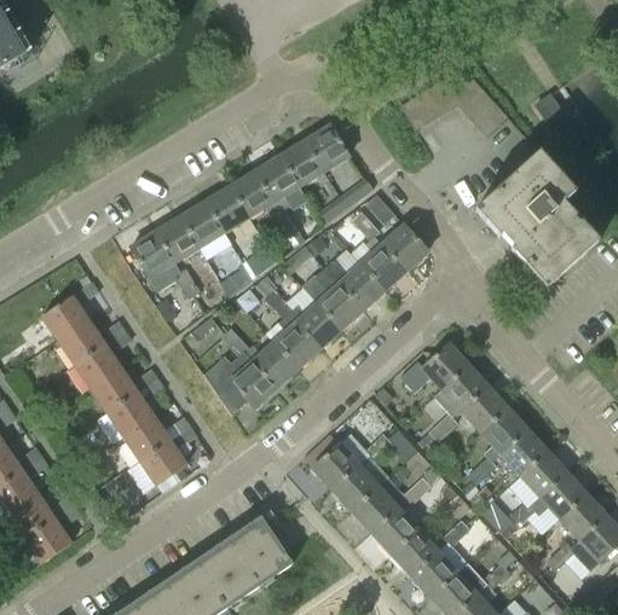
[(0,10),(0,68),(26,53),(0,10)]
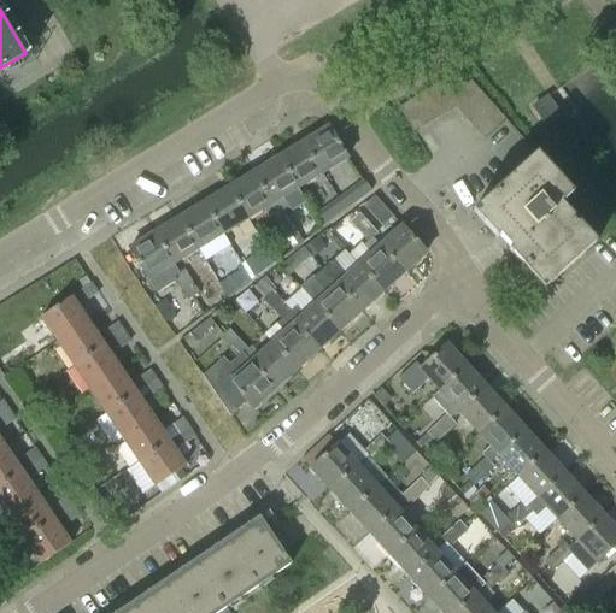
[(456,105),(477,86),(462,68),(441,80),(456,105)]
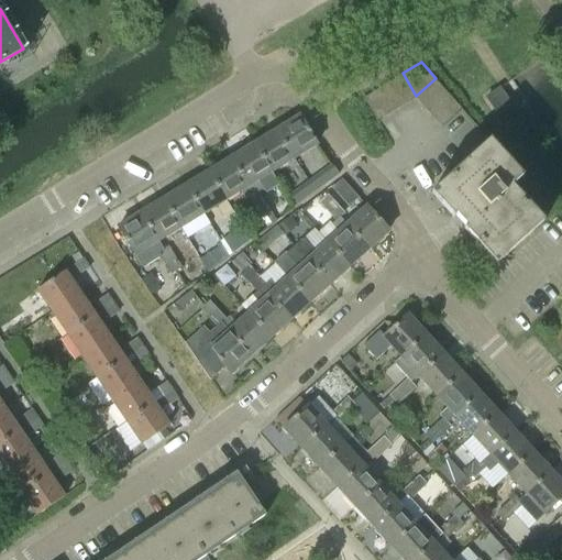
[(403,73),(389,80),(404,103),(416,96),(403,73)]
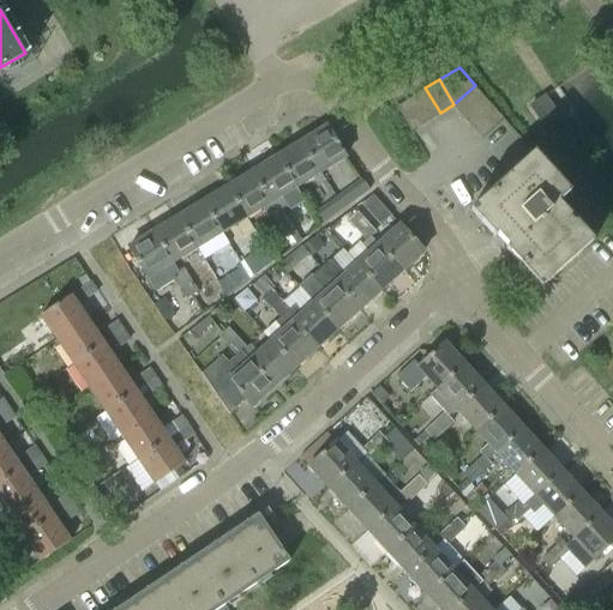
[(475,85),(454,104),(463,115),(485,96),(475,85)]
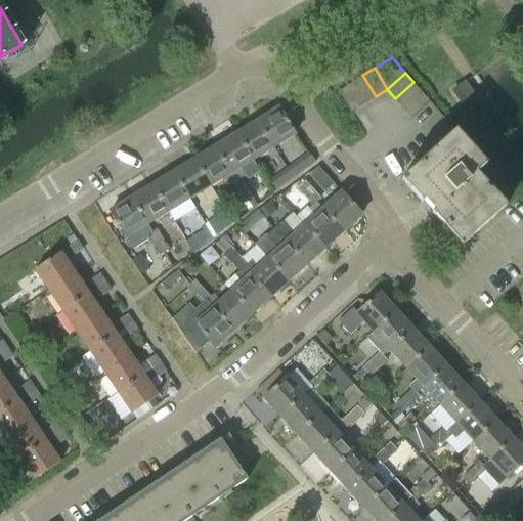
[(476,73),(453,89),(468,111),(492,94),(476,73)]
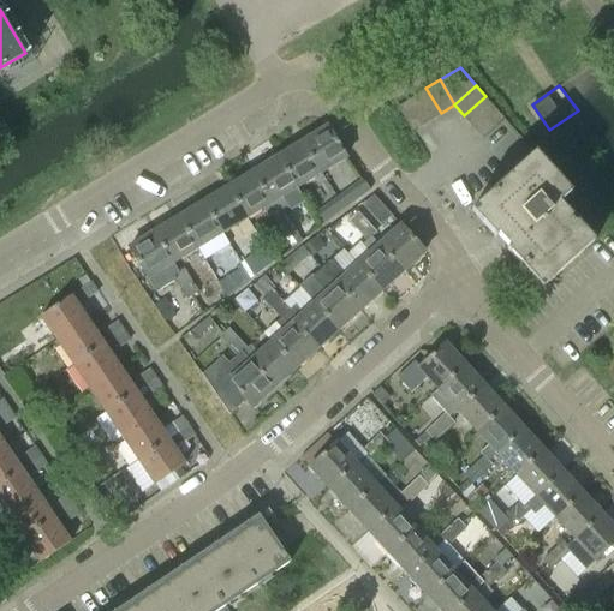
[(425,88),(412,96),(427,121),(441,113),(425,88)]
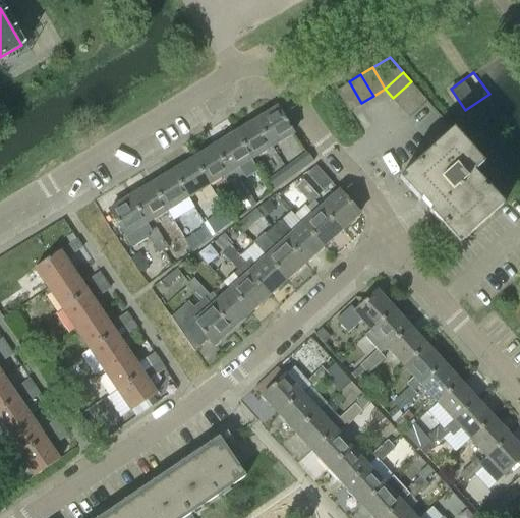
[(350,110),(350,109),(361,103),(349,81),(337,89),(350,110)]
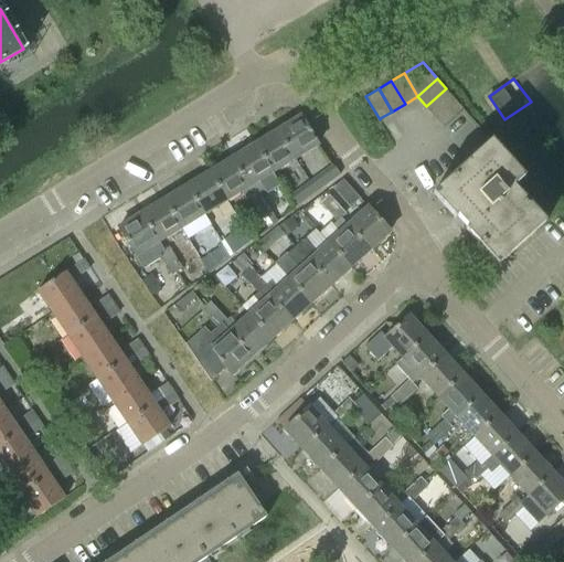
[(455,97),(446,88),(426,106),(435,116),(455,97)]
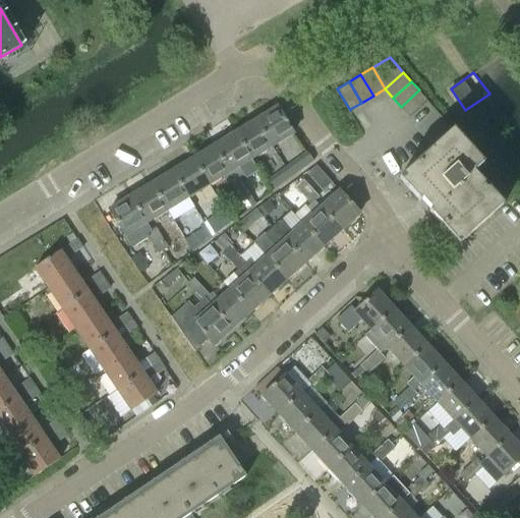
[(427,99),(419,90),(401,107),(409,115),(427,99)]
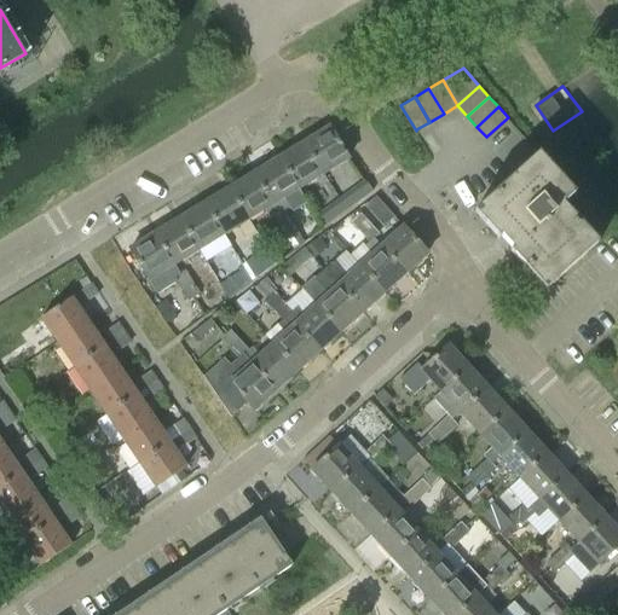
[(324,172),(350,156),(331,125),(305,140),(324,172)]
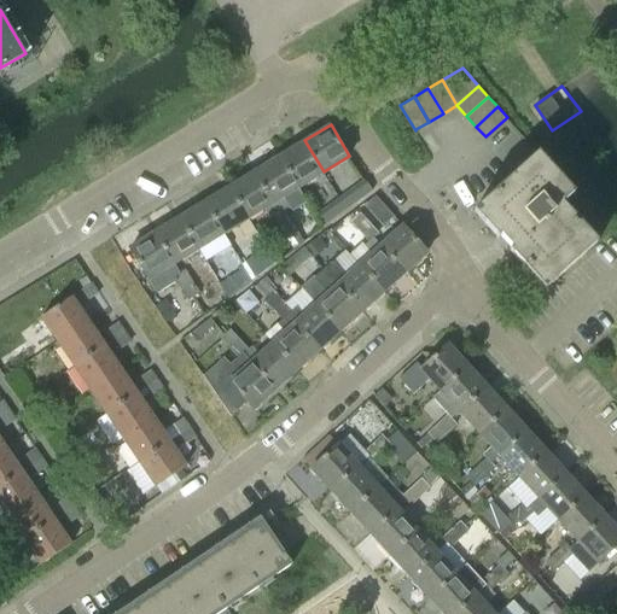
[(324,171),(304,140),(280,156),(298,186),(324,171)]
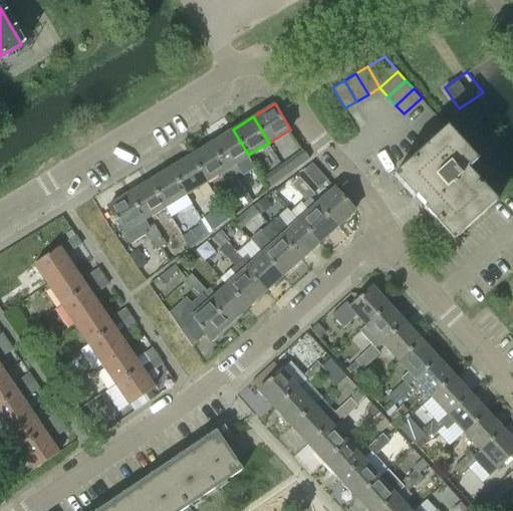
[(425,207),(454,239),(497,200),(468,169),(478,160),(448,126),(395,175),(415,197),(417,195),(427,206),(425,207)]
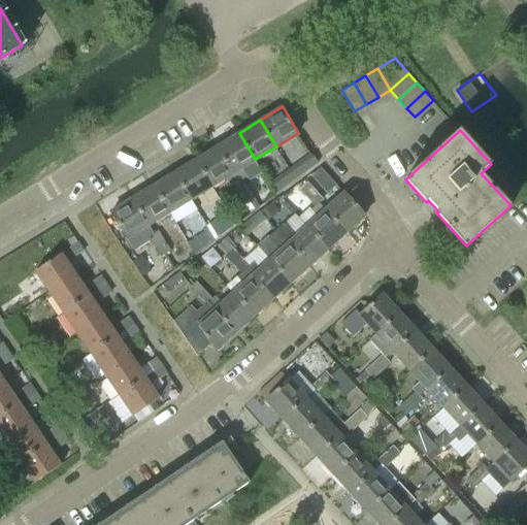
[(249,176),(243,166),(255,159),(239,133),(218,145),(233,172),(238,181),(243,177),(243,179),(249,176)]
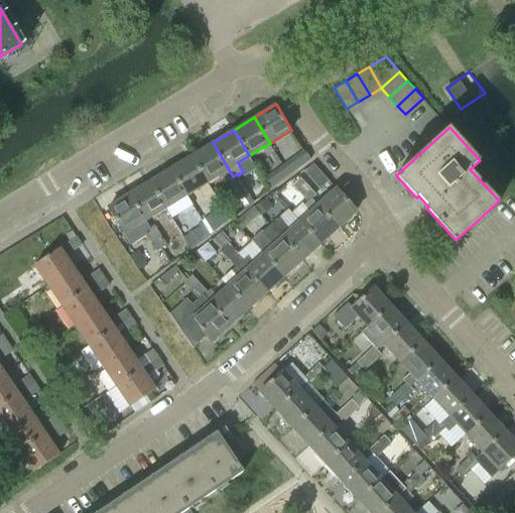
[(233,176),(228,168),(213,142),(192,155),(208,180),(221,172),(226,181),(229,178),(234,187),(243,182),(238,175),(238,173),(233,176)]
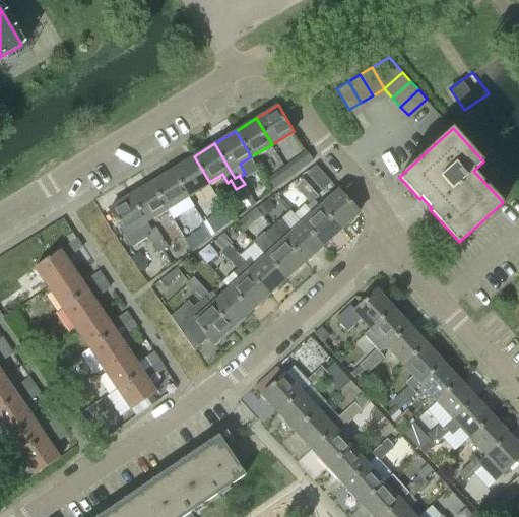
[(314,159),(307,149),(297,156),(304,167),(314,159)]
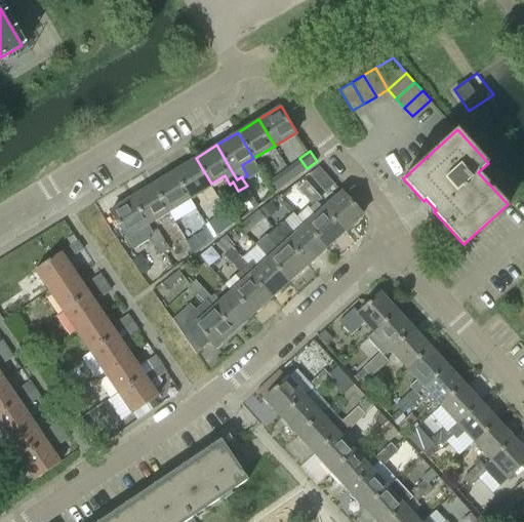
[(211,184),(196,158),(174,171),(190,197),(211,184)]
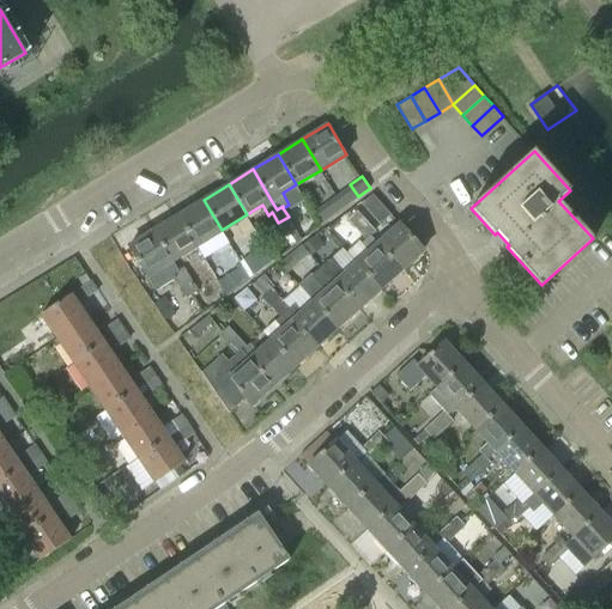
[(382,202),(373,193),(362,202),(371,212),(382,202)]
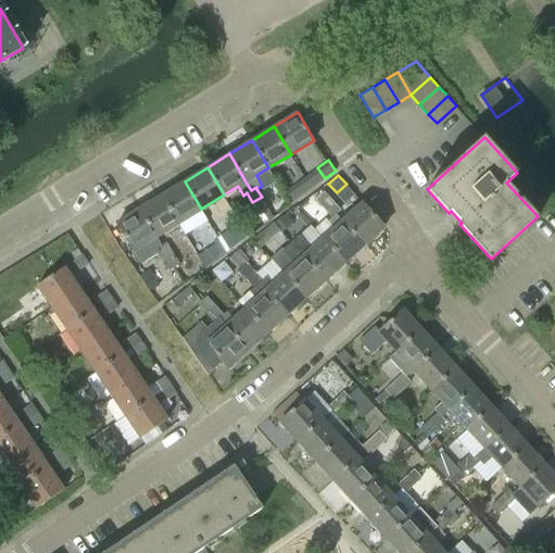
[(297,184),(304,193),(313,187),(306,176),(297,184)]
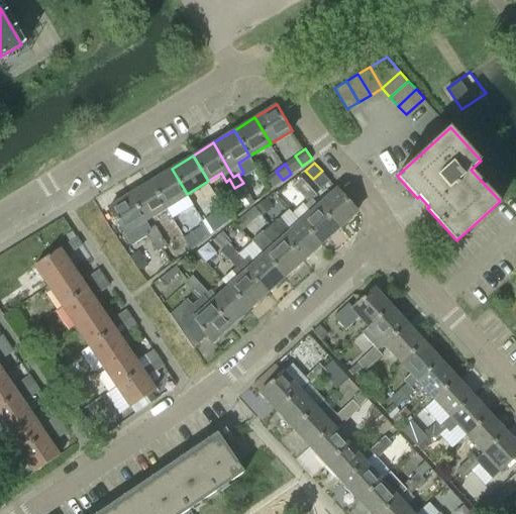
[(187,194),(172,169),(150,181),(167,206),(187,194)]
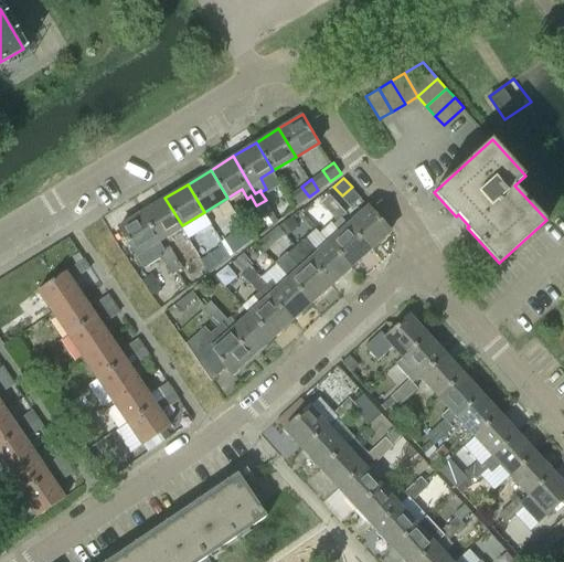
[(329,210),(338,202),(330,194),(321,201),(329,210)]
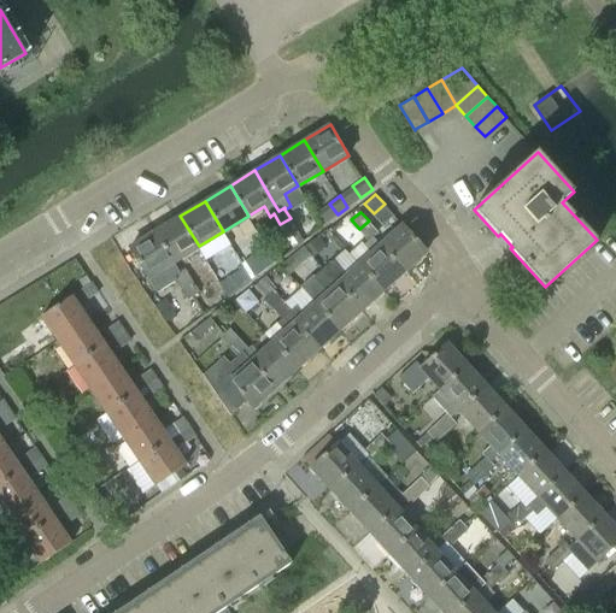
[(199,246),(180,216),(154,231),(174,261),(199,246)]
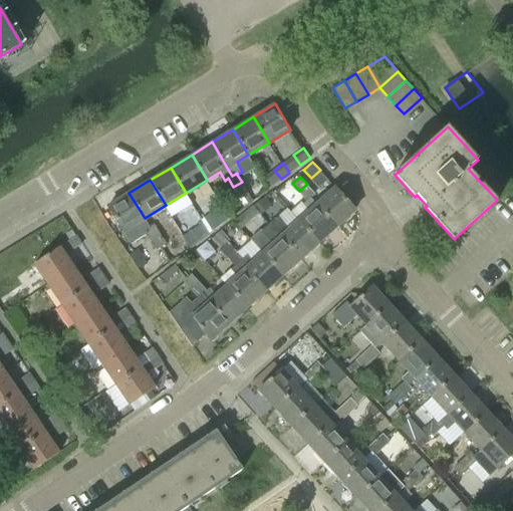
[(242,182),(233,187),(239,197),(248,192),(242,182)]
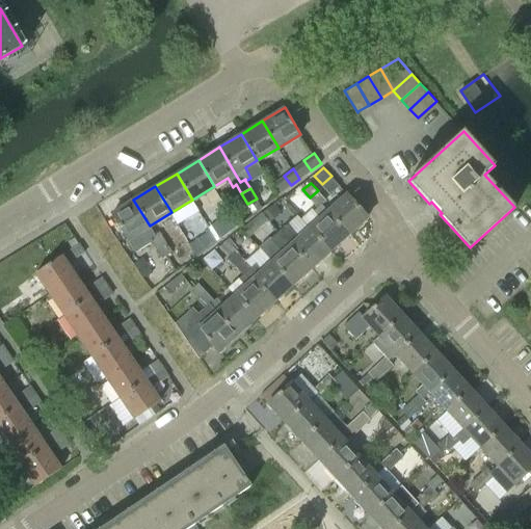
[(327,210),(328,209),(322,202),(325,199),(318,190),(310,197),(318,206),(314,210),(320,217),(310,227),(330,249),(348,234),(327,210)]
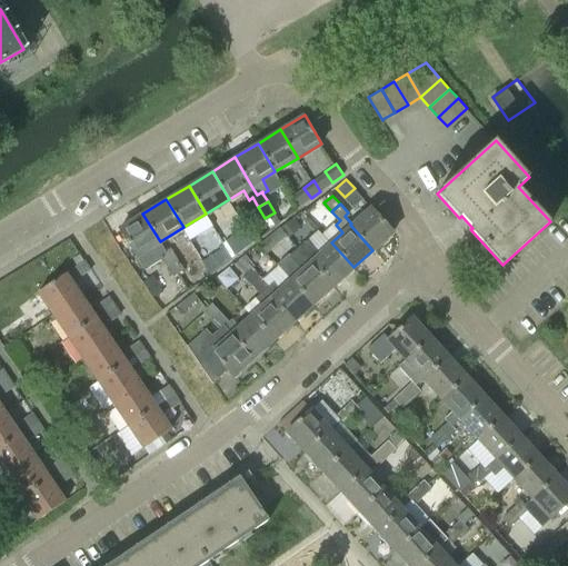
[(371,206),(351,224),(350,225),(372,250),(394,230),(371,206)]
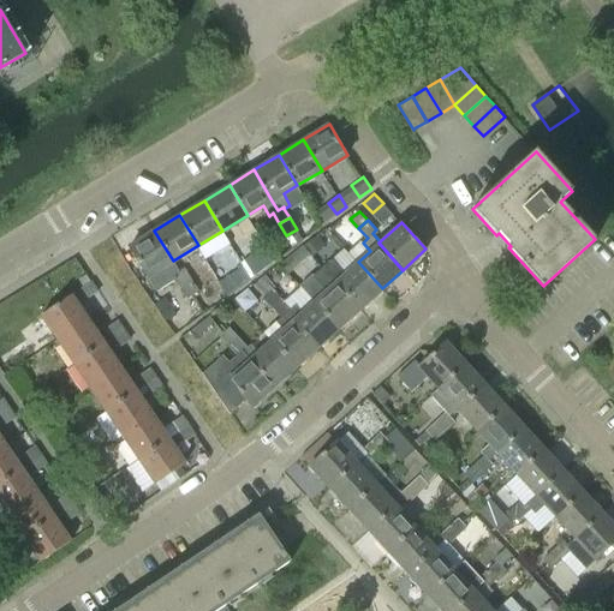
[(173,261),(154,231),(130,245),(148,276),(173,261)]
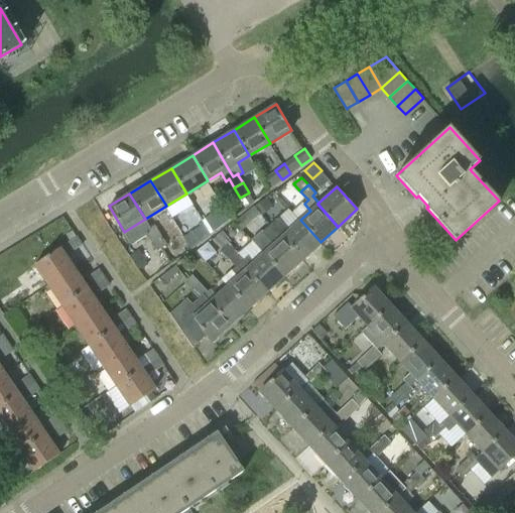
[(262,215),(271,209),(264,200),(255,206),(262,215)]
